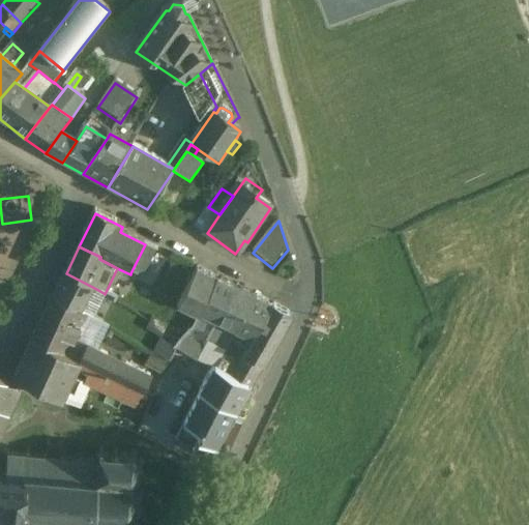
[(156,252),(144,246),(130,273),(144,280),(156,252)]
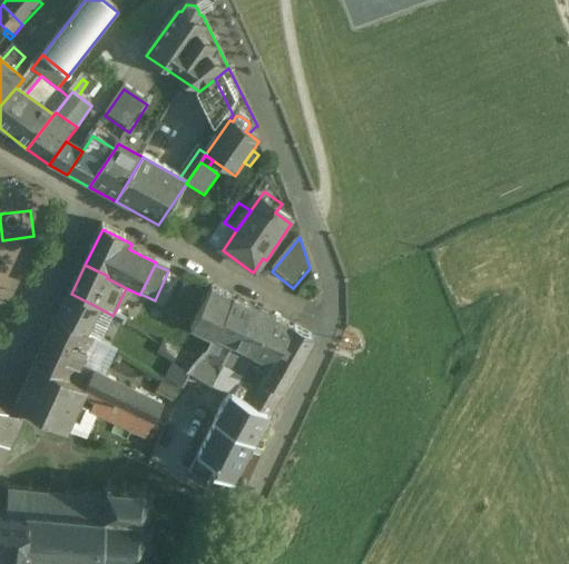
[(234,302),(212,292),(192,333),(214,343),(216,340),(234,302)]
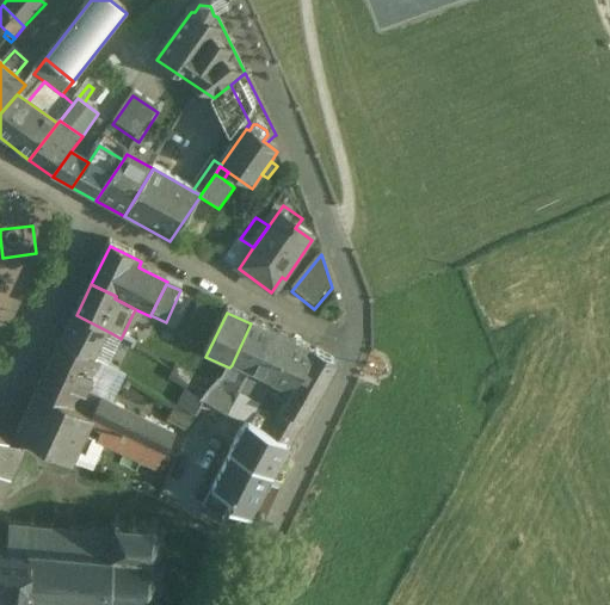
[(111,333),(76,315),(61,345),(94,362),(111,333)]
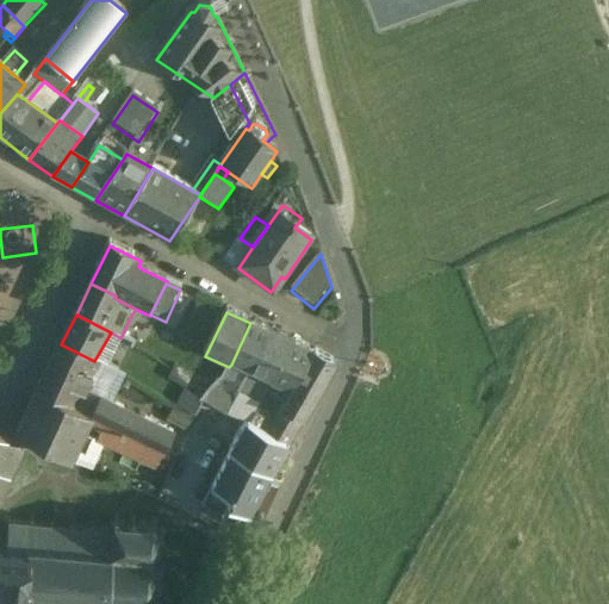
[(250,323),(231,365),(241,369),(252,374),(272,334),(250,323)]
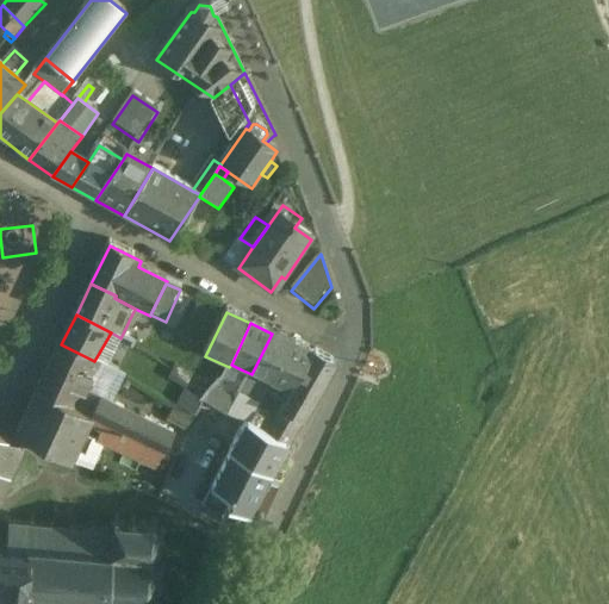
[(272,334),(252,374),(273,384),(293,344),(272,334)]
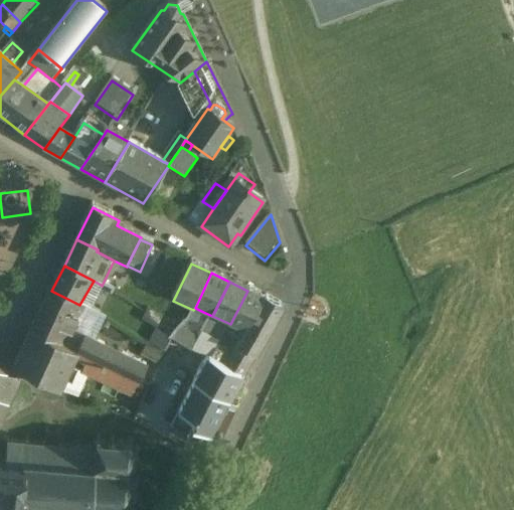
[(102,286),(101,285),(94,297),(108,305),(115,293),(102,286)]
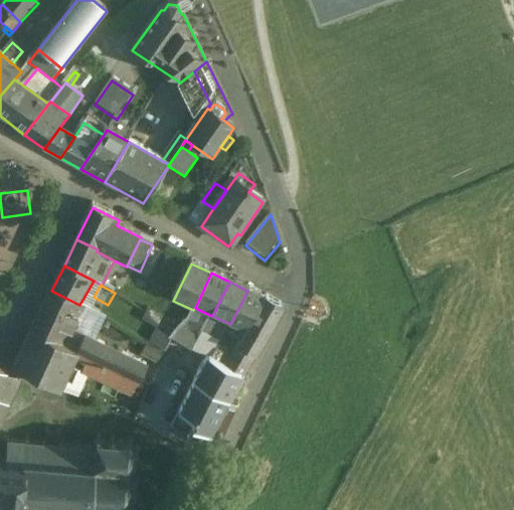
[(51,291),(50,291),(30,332),(31,333),(67,349),(75,331),(82,318),(87,309),(79,305),(51,291)]
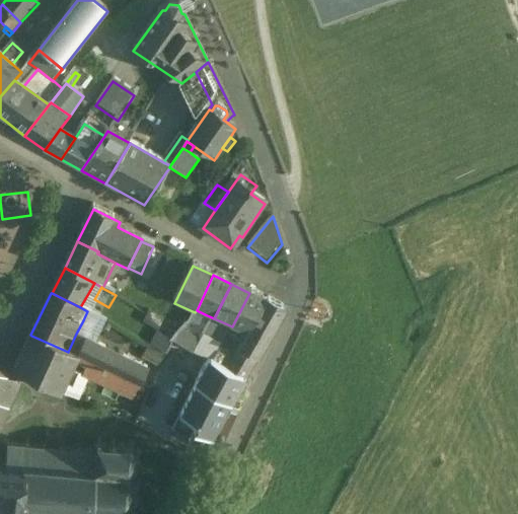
[(232,326),(231,328),(247,336),(268,301),(249,293),(232,326)]
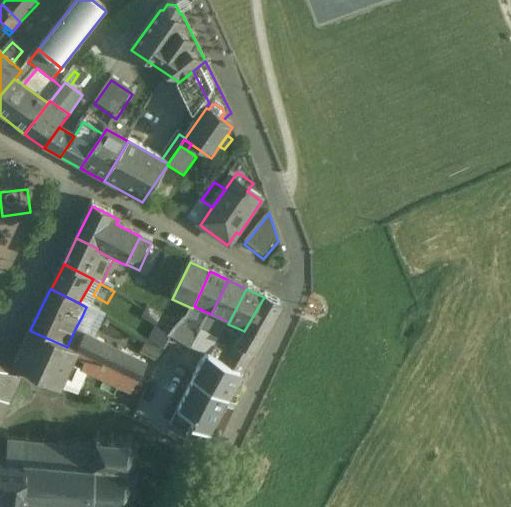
[(240,339),(237,344),(255,353),(281,305),(264,297),(244,331),(240,339)]
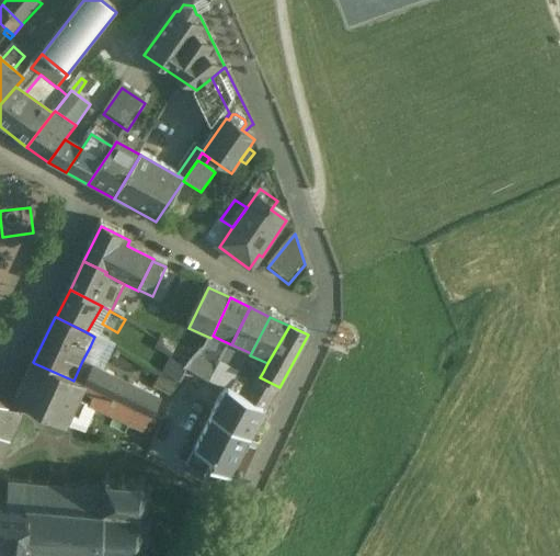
[(115,336),(105,330),(99,340),(109,345),(115,336)]
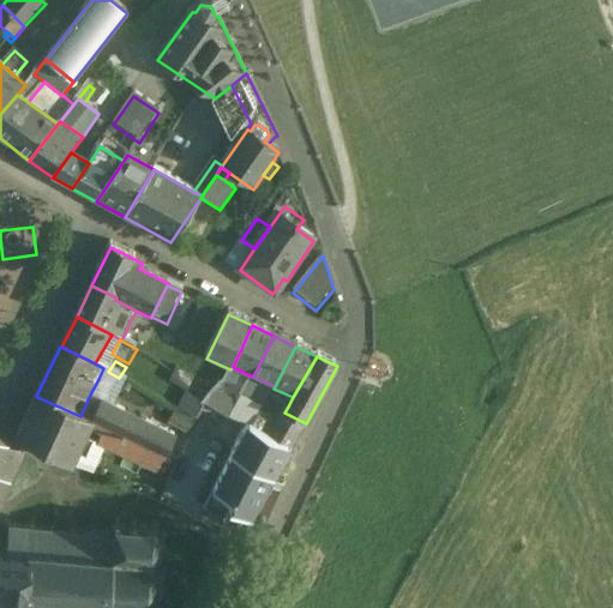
[(242,372),(233,367),(230,369),(224,384),(235,389),(242,372)]
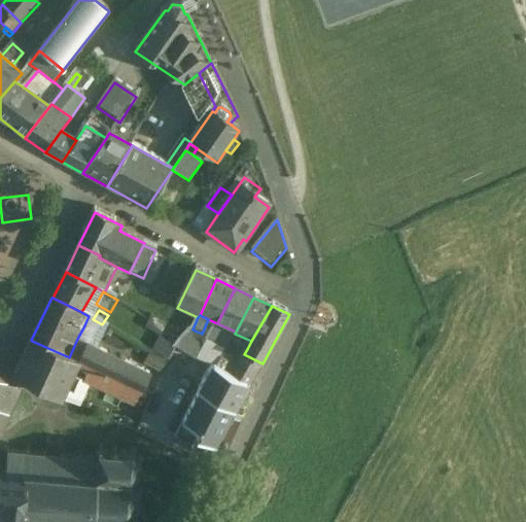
[(93,319),(89,316),(84,325),(98,334),(101,328),(103,325),(102,324),(93,319)]
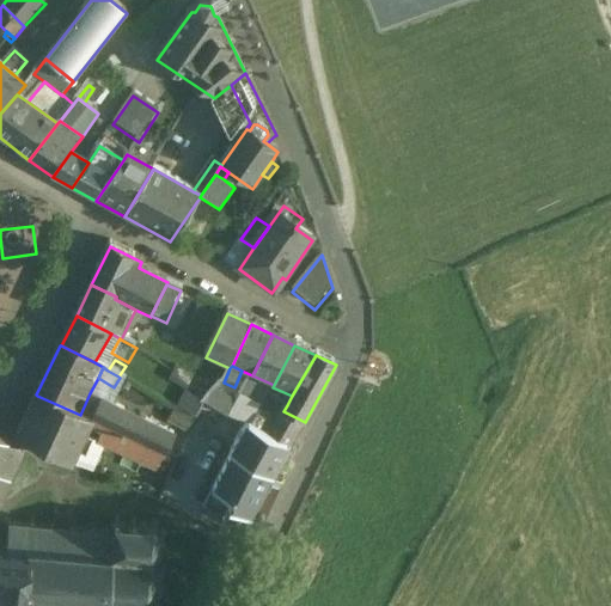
[(274,385),(252,375),(240,398),(262,408),(270,392),(273,387),(274,385)]
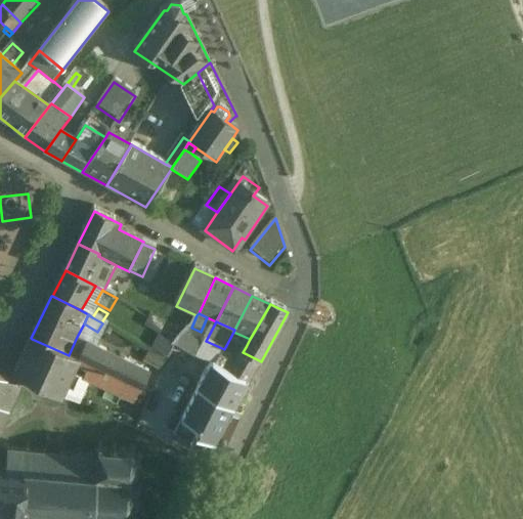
[(238,339),(231,336),(224,349),(221,354),(235,364),(235,363),(243,352),(246,347),(236,343),(238,339)]
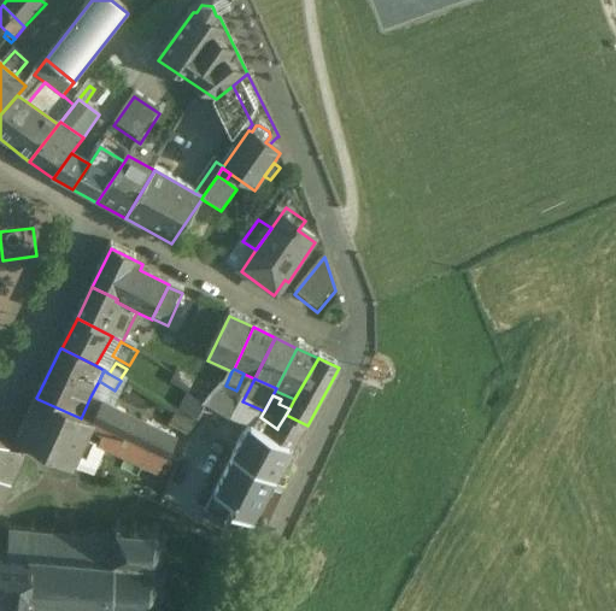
[(100,401),(91,397),(81,418),(93,424),(103,406),(99,404),(100,401)]
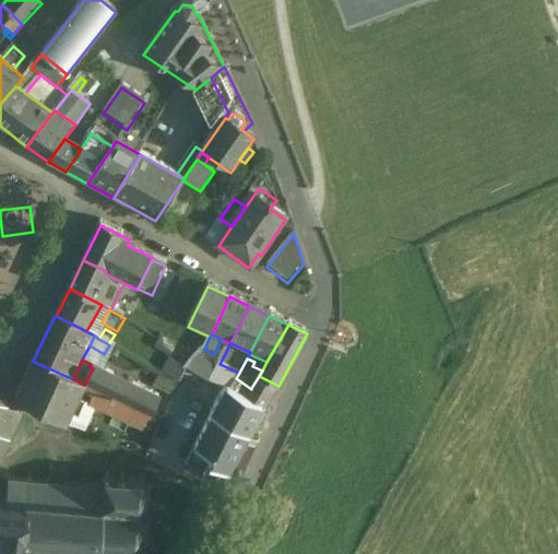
[(213,376),(196,360),(186,370),(186,372),(202,380),(210,384),(213,376)]
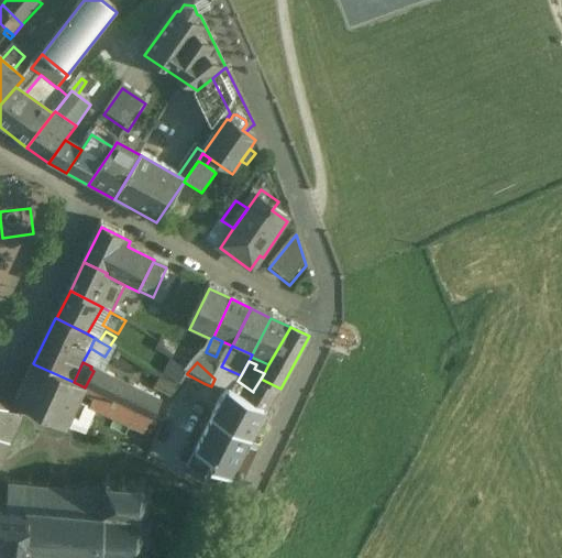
[(74,382),(34,364),(13,405),(67,430),(72,419),(78,405),(83,395),(85,387),(74,382)]
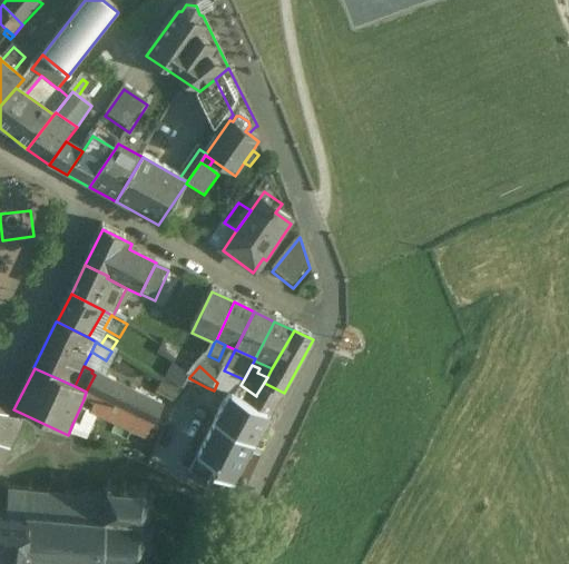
[(162,407),(95,375),(86,392),(98,398),(120,408),(153,424),(154,424),(162,407)]
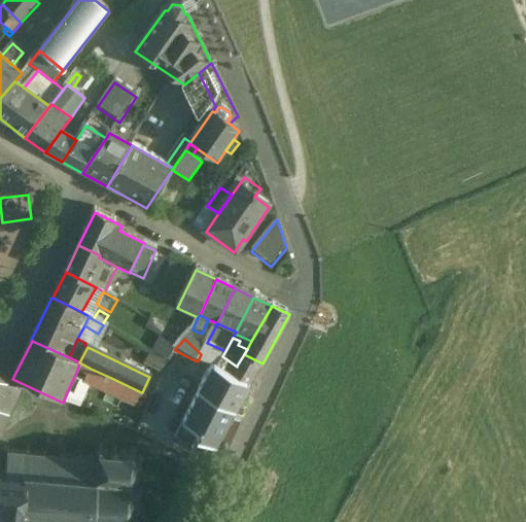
[(190,358),(175,350),(165,371),(180,379),(190,358)]
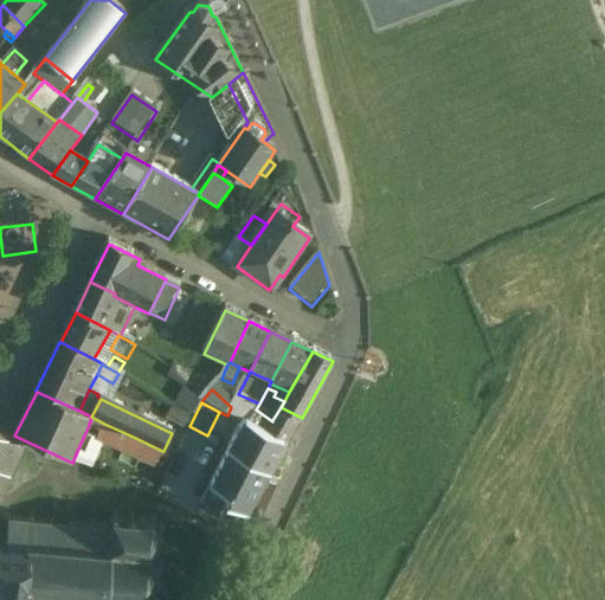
[(302,418),(281,407),(272,420),(294,432),(302,418)]
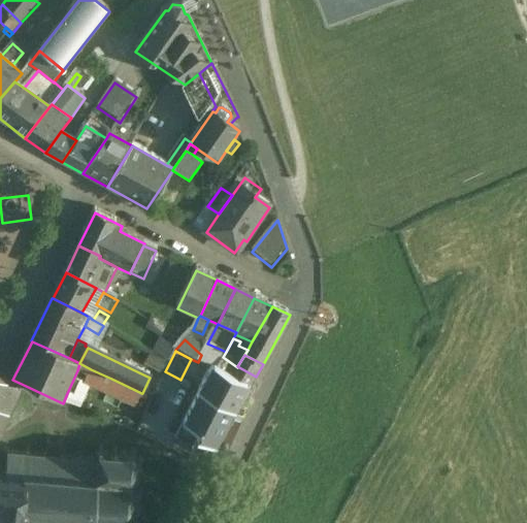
[(237,367),(223,357),(216,371),(249,388),(256,377),(237,366),(237,367)]
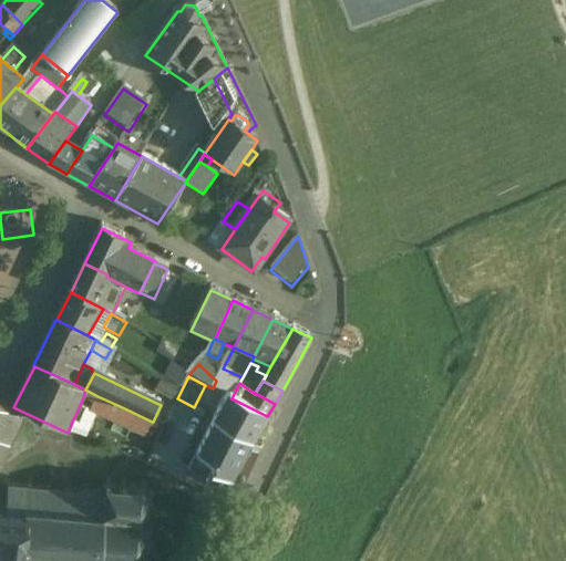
[(98,396),(85,390),(83,397),(95,403),(98,396)]
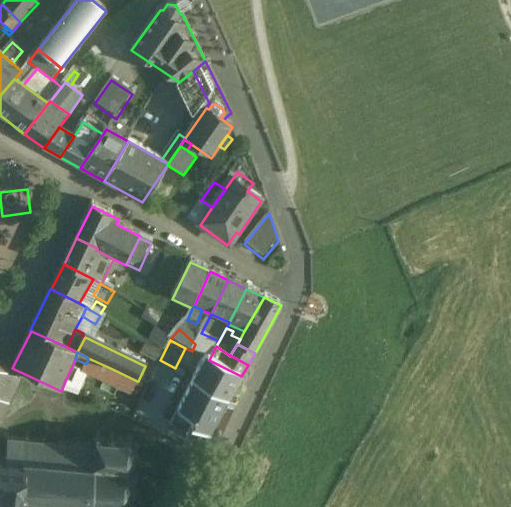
[(108,367),(88,358),(86,364),(82,373),(131,396),(137,381),(108,367)]
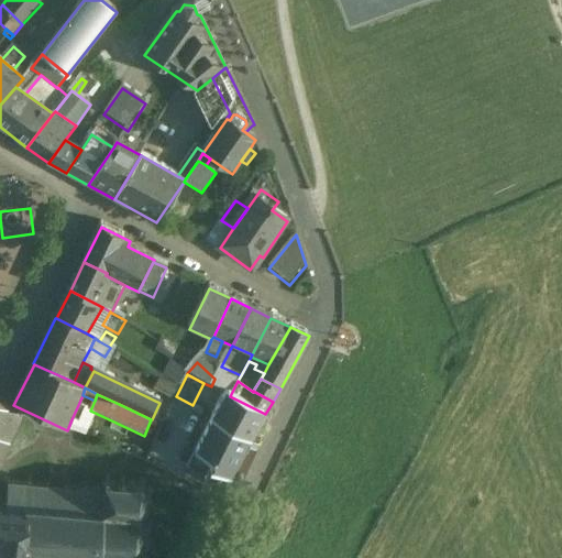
[(230,396),(227,394),(213,417),(213,418),(251,437),(265,414),(230,396)]
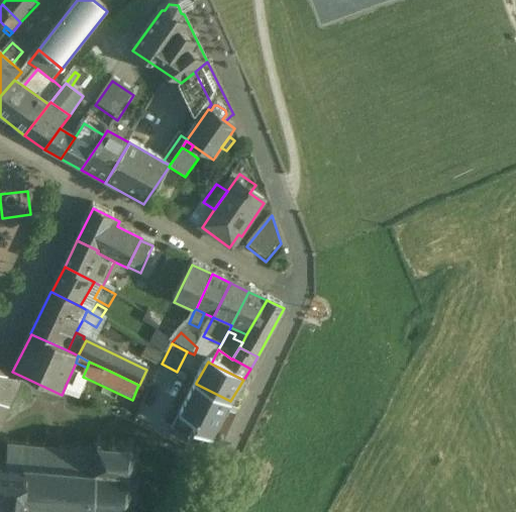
[(13,380),(0,372),(0,407),(9,412),(20,388),(13,380)]
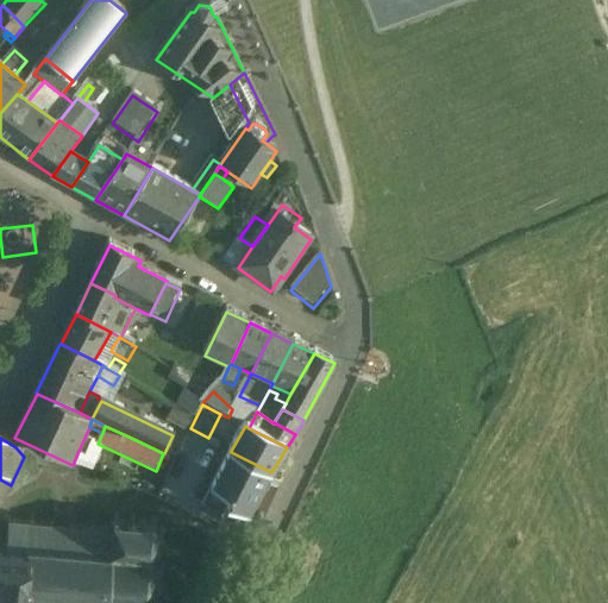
[(92,440),(85,438),(77,453),(86,456),(92,440)]
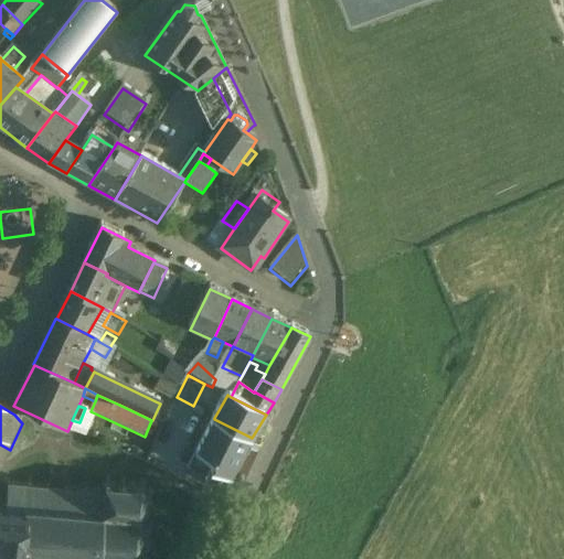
[(274,419),(266,415),(252,438),(259,442),(274,419)]
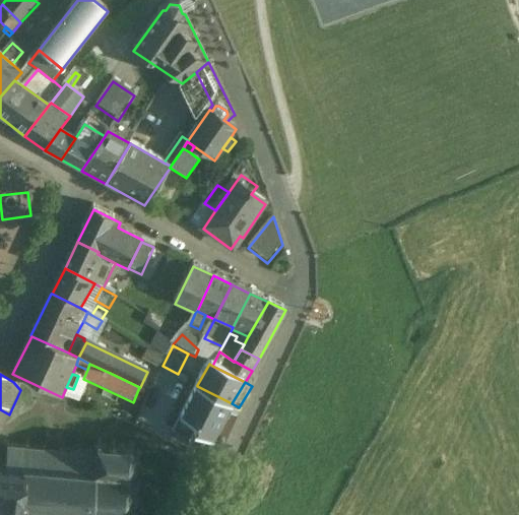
[(232,403),(197,386),(173,433),(207,451),(232,403)]
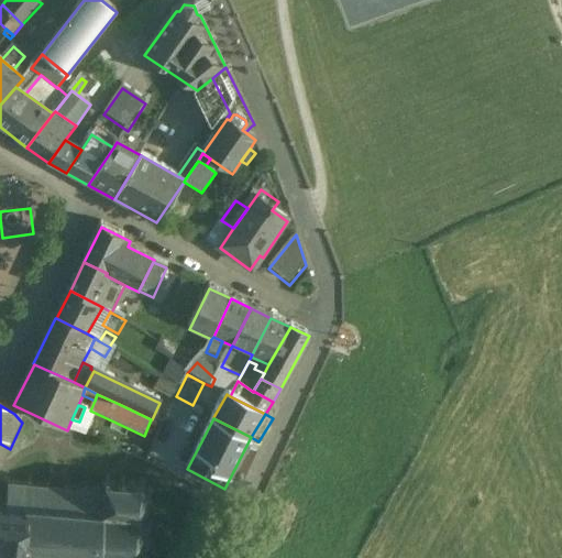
[(0,467),(10,449),(0,444),(0,467)]
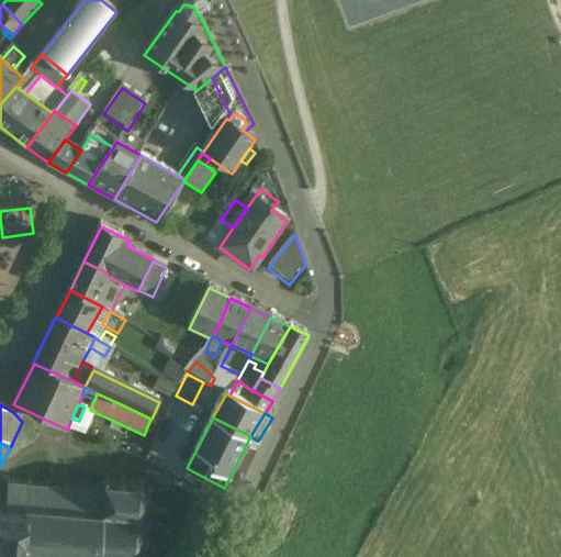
[(85,491),(68,489),(68,486),(66,486),(66,475),(49,474),(49,485),(46,485),(46,488),(31,487),(31,483),(29,483),(29,487),(10,486),(8,482),(6,485),(9,488),(8,504),(3,504),(2,509),(0,508),(0,544),(8,545),(7,556),(121,556),(118,556),(118,553),(133,554),(134,556),(137,556),(136,554),(144,545),(148,547),(149,544),(145,542),(146,530),(152,530),(150,526),(145,527),(139,516),(144,510),(148,512),(149,510),(145,508),(147,499),(152,498),(150,494),(146,497),(142,490),(144,487),(142,485),(139,488),(124,487),(125,482),(122,482),(122,486),(109,485),(109,480),(105,480),(107,492),(88,491),(88,487),(85,487),(85,491)]
